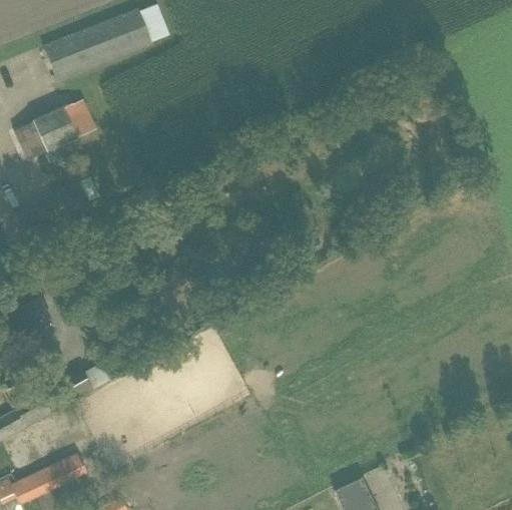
[(58,82),(90,70),(152,45),(137,7),(43,44),(58,82)]
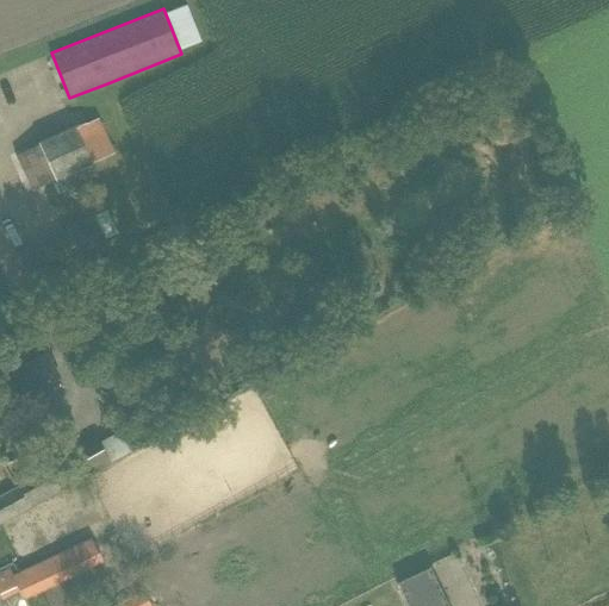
[(116,152),(100,117),(16,154),(32,191),(57,180),(64,197),(101,180),(93,162),(116,152)]
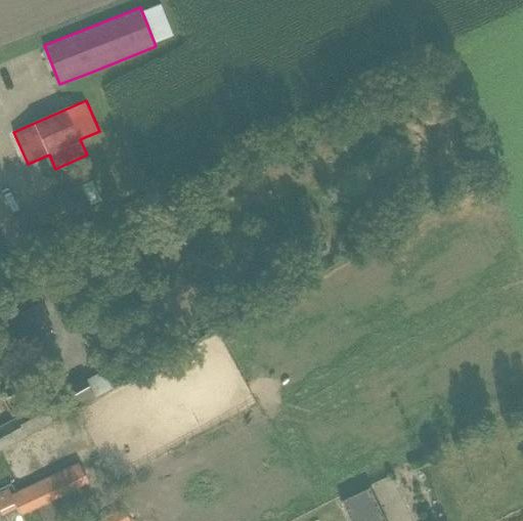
[(0,447),(60,416),(92,398),(81,377),(14,413),(17,418),(0,426),(0,447)]
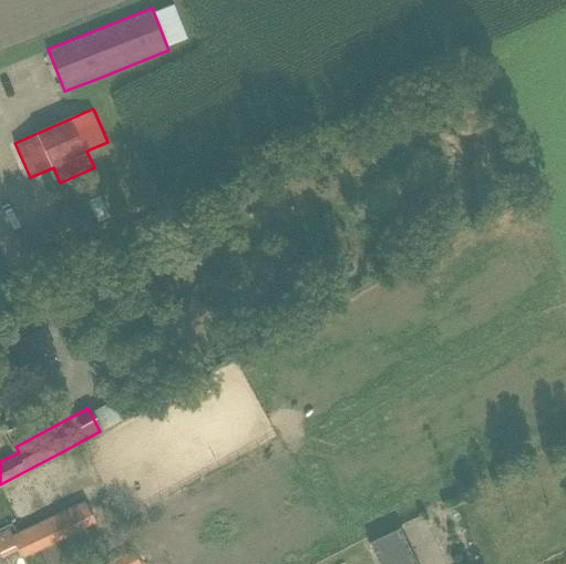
[(96,522),(86,499),(12,533),(9,527),(0,531),(0,550),(4,560),(19,553),(21,557),(96,522)]
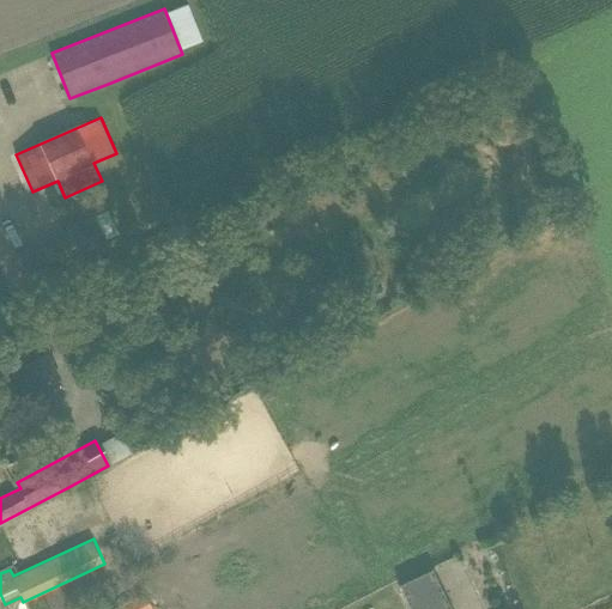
[(450,608),(432,570),(400,585),(411,608),(450,608)]
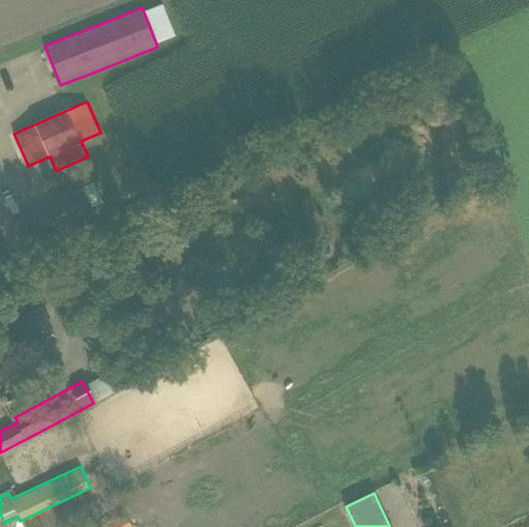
[(133,526),(124,513),(98,526),(133,526)]
